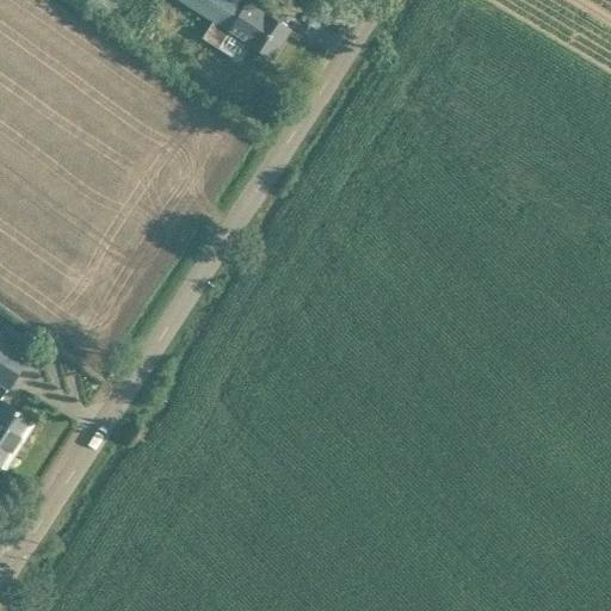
[(246,2),(242,0),(180,0),(228,30),(246,2)]
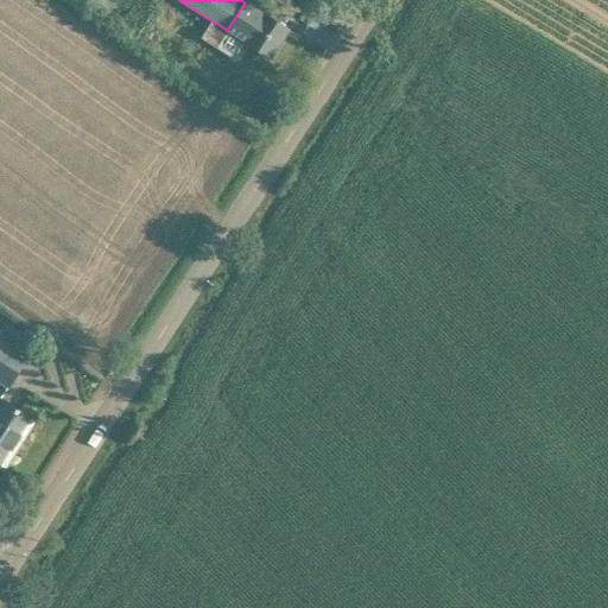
[(227,30),(217,46),(238,59),(248,43),(251,45),(271,57),(289,30),(255,8),(245,2),(227,30)]
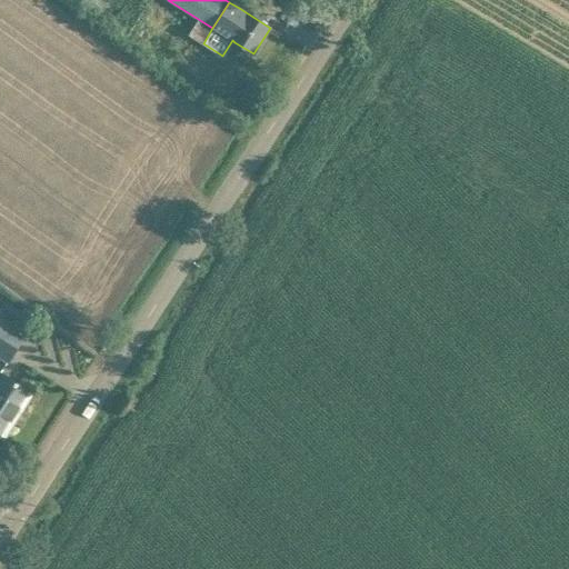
[(26,335),(7,322),(0,318),(0,357),(8,362),(26,335)]
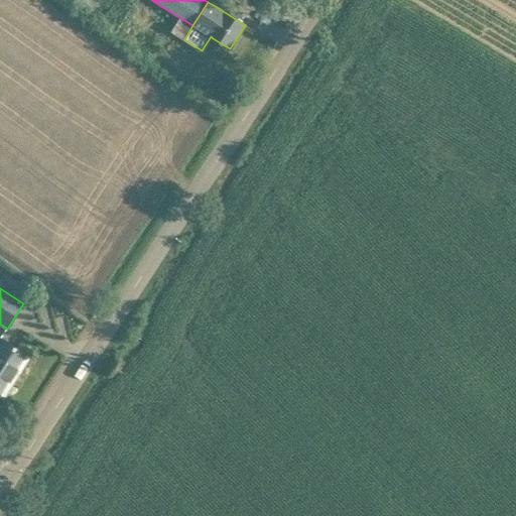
[(26,355),(9,344),(0,339),(0,338),(0,392),(5,396),(14,382),(10,380),(26,355)]
